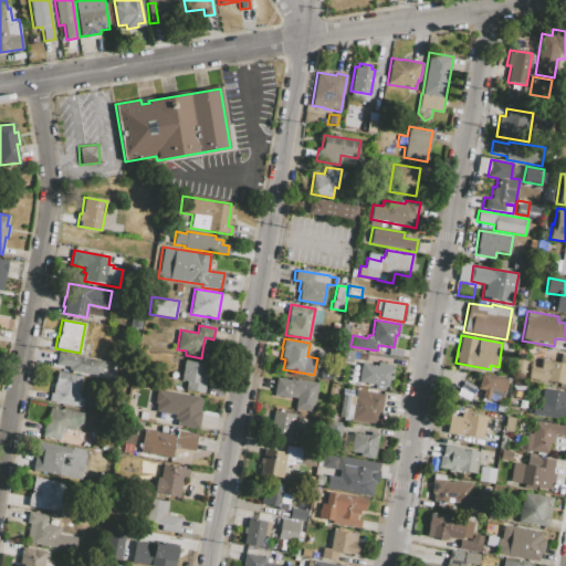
[(352,363),(337,360),(338,348),(354,350),(352,363)]
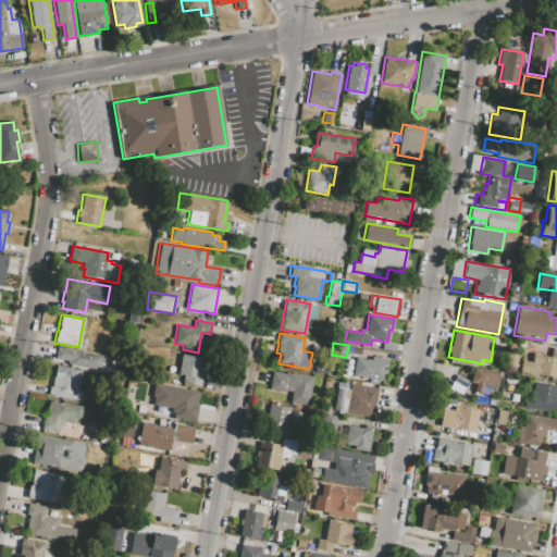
[(58,347),(101,356),(99,371),(67,364),(67,360),(56,358),(58,347)]
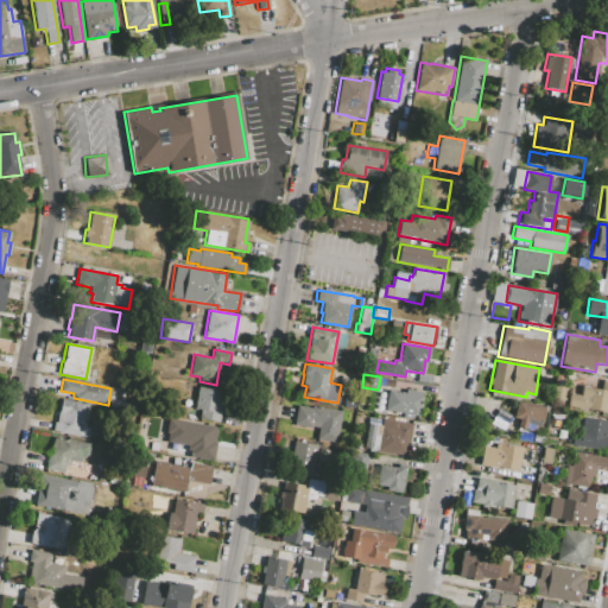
[(607,413),(568,407),(570,393),(580,394),(581,386),(600,388),(601,380),(607,380),(607,413)]
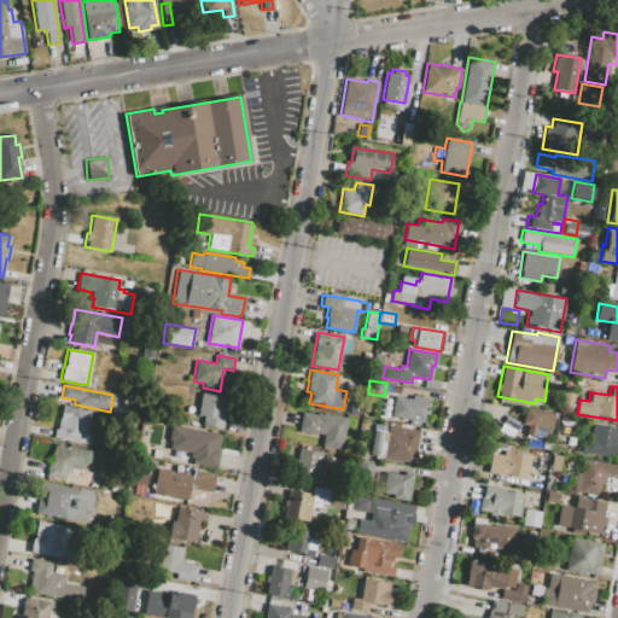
[(200,392),(228,397),(222,430),(202,426),(203,417),(197,417),(200,392)]
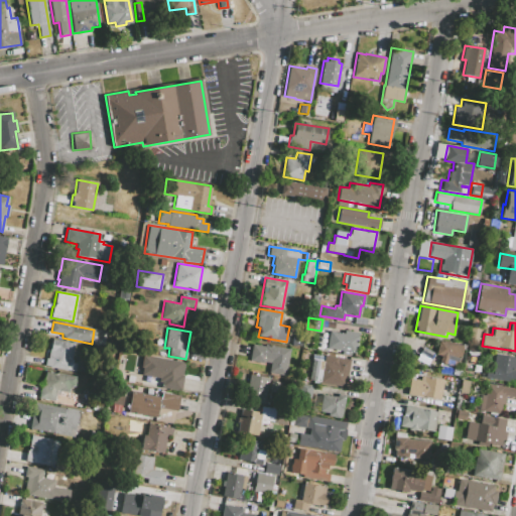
[(468,345),(471,328),(481,330),(478,347),(468,345)]
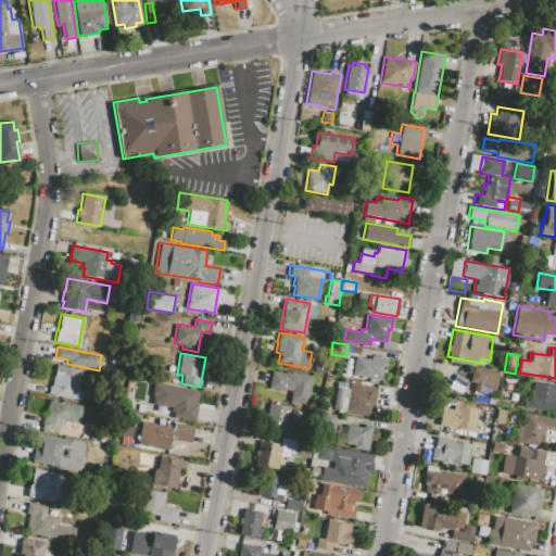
[(355,357),(370,359),(371,356),(387,358),(382,380),(378,379),(377,383),(368,381),(368,378),(352,375),(355,357)]
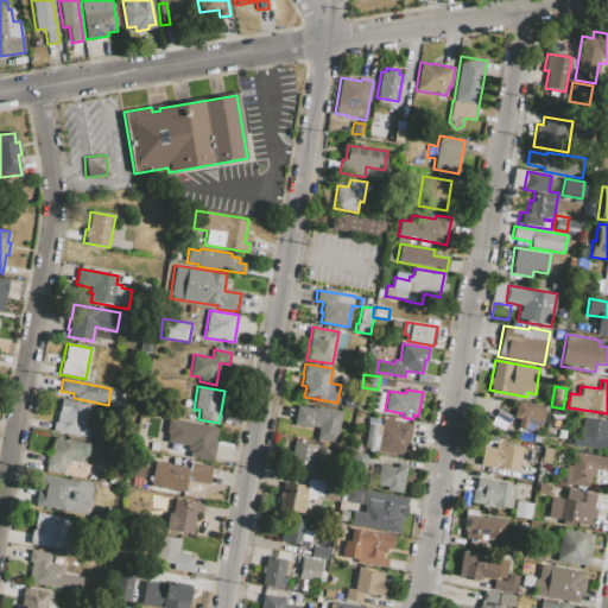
[(52,432),(55,422),(56,423),(61,399),(88,404),(83,425),(86,425),(86,428),(89,429),(88,438),(52,432)]
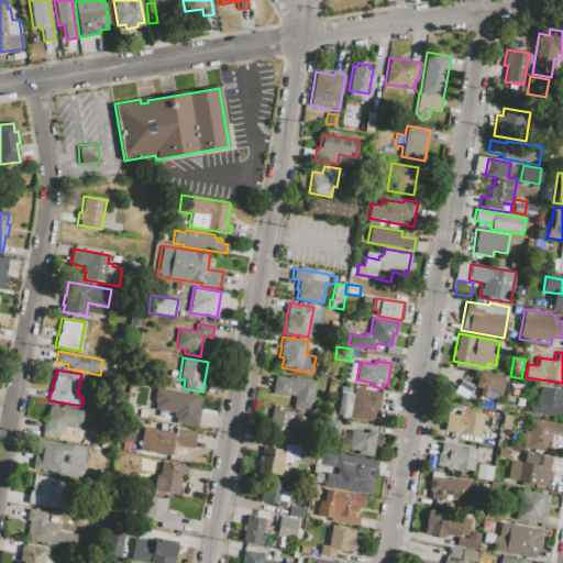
[(478,397),(481,388),(475,387),(478,371),(506,376),(501,400),(478,397)]
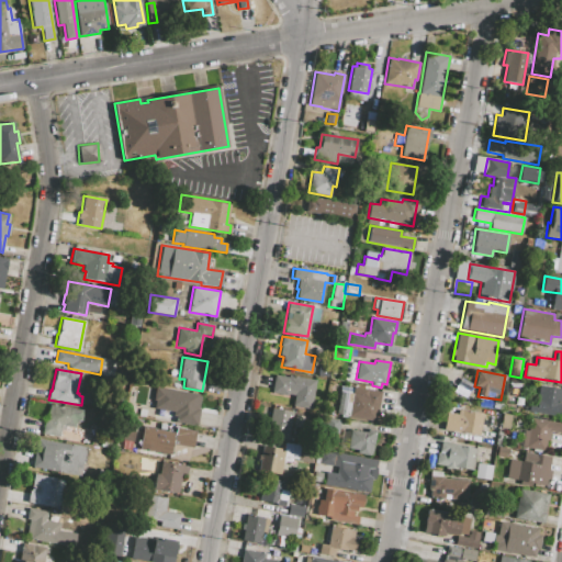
[(288,378),(288,375),(316,380),(311,409),(292,406),(294,396),(288,394),(288,396),(271,393),(274,374),(288,378)]
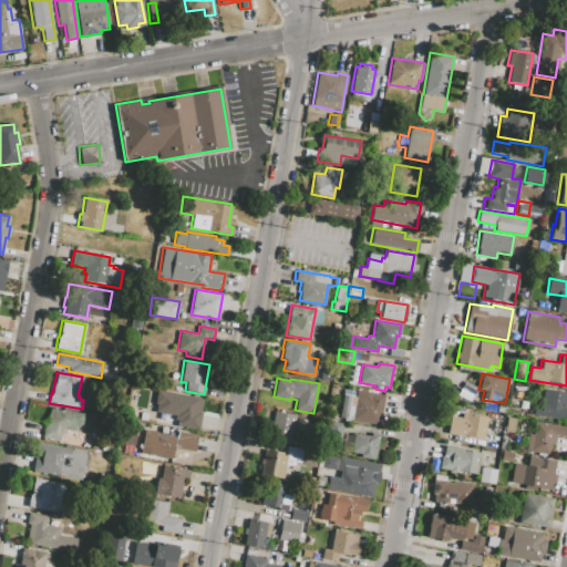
[(457,395),(464,382),(476,388),(470,402),(457,395)]
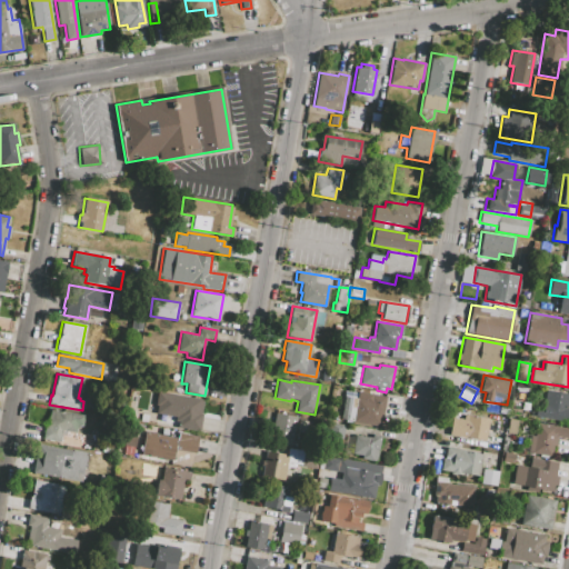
[(546,390),(568,393),(568,408),(567,422),(535,417),(536,407),(542,408),(546,390)]
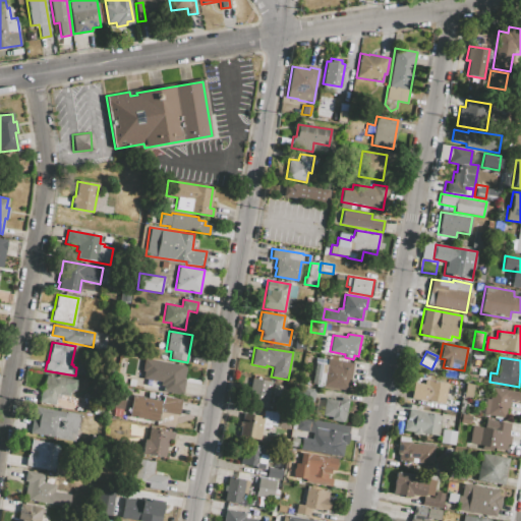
[(328,358),(353,363),(348,391),(311,385),(315,362),(326,364),(328,358)]
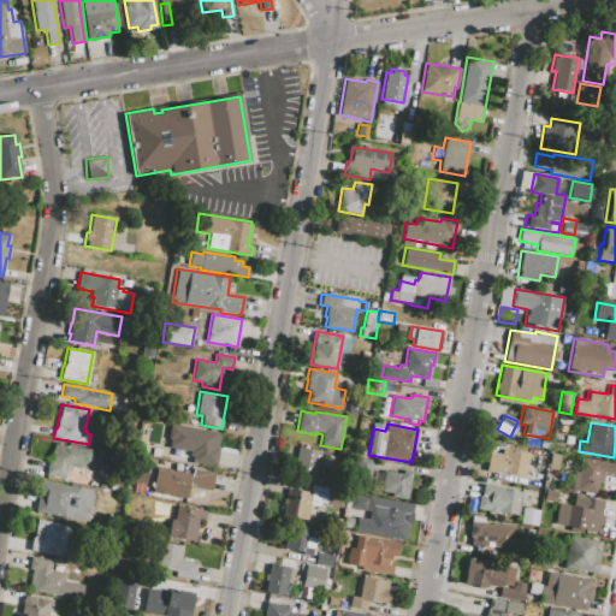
[(217,432),(217,434),(220,434),(215,467),(191,463),(193,457),(189,456),(190,451),(169,448),(170,439),(167,439),(170,425),(217,432)]
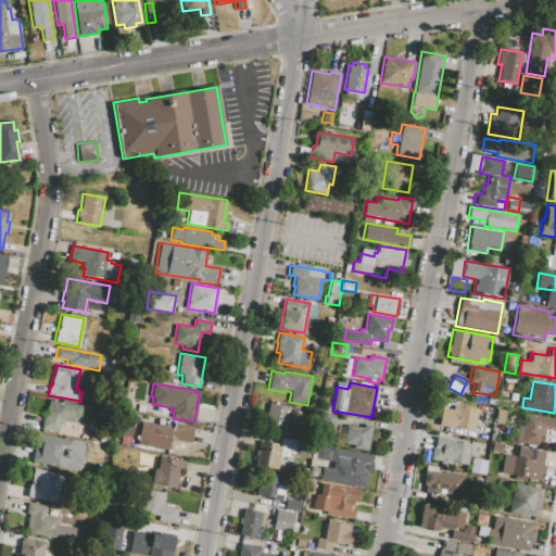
[(475,394),(496,399),(495,406),(474,402),(475,394)]
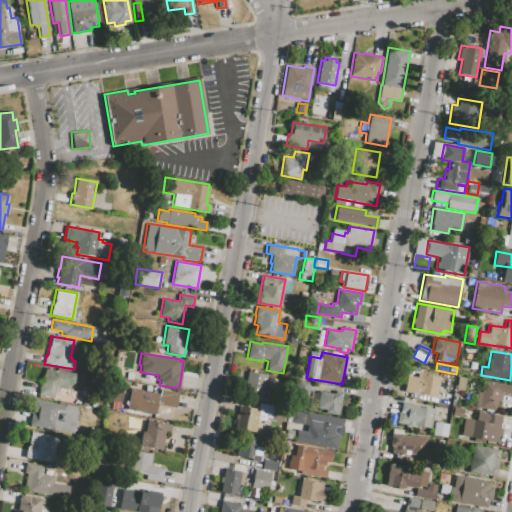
[(54,398),(38,395),(40,383),(42,383),(45,369),(75,375),(74,384),(69,383),(67,391),(55,388),(54,398)]
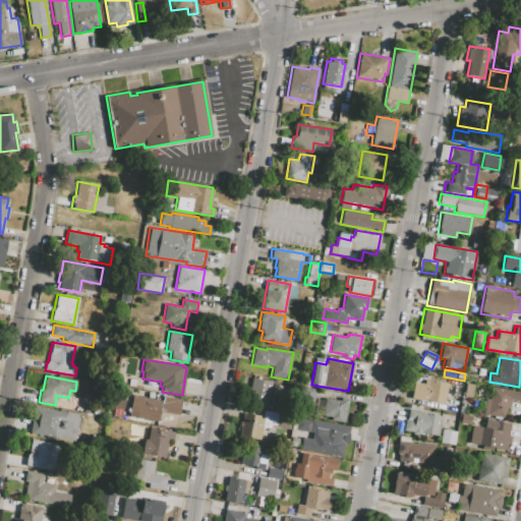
[(267,408),(247,405),(251,379),(271,382),(267,408)]
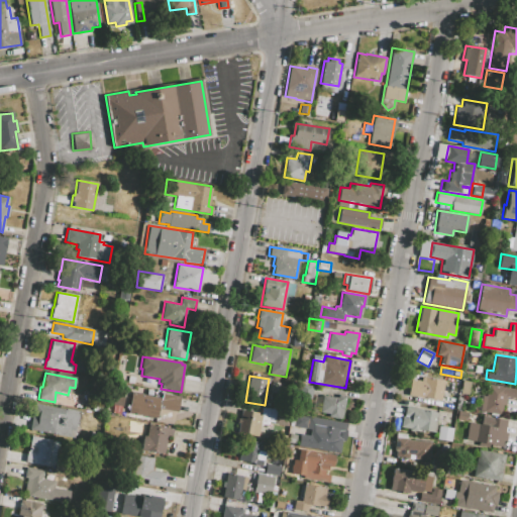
[(411,380),(420,381),(421,378),(443,381),(440,401),(408,396),(411,380)]
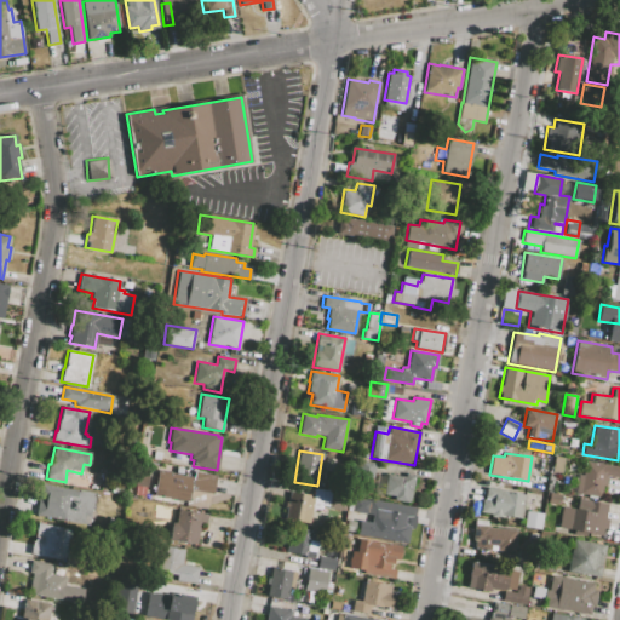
[(555,457),(567,458),(564,474),(552,471),(555,457)]
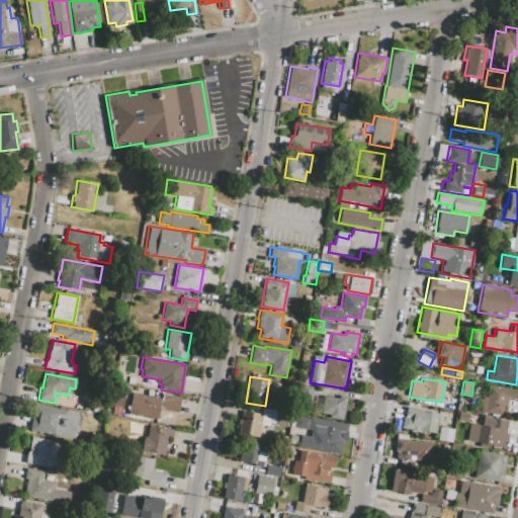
[(299,384),(314,386),(312,400),(296,398),(299,384)]
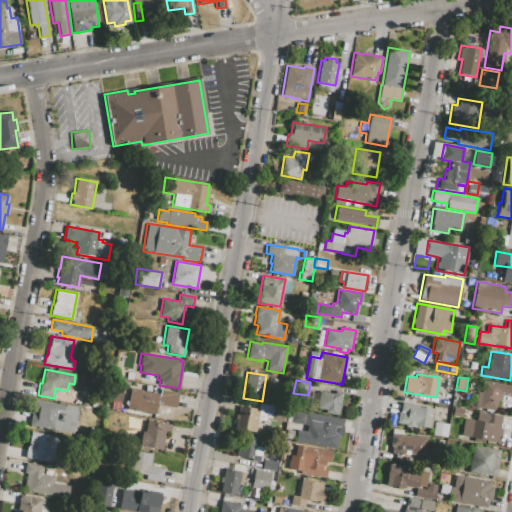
[(496,411),(477,408),(482,380),(511,385),(511,395),(502,393),(500,402),(497,402),(496,411)]
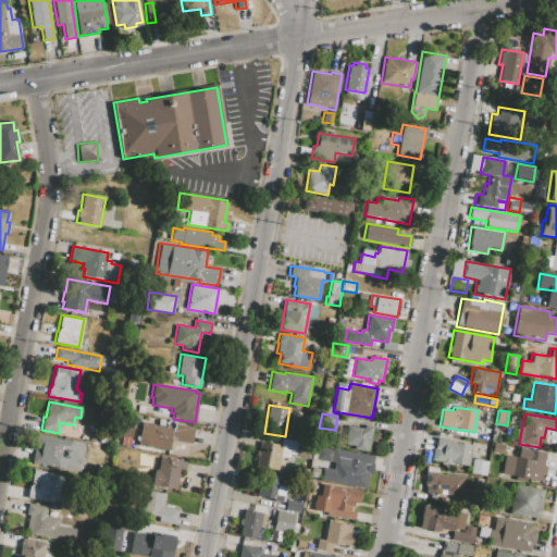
[(174,423),(194,426),(192,443),(171,440),(170,450),(138,446),(141,421),(153,423),(153,425),(174,429),(174,423)]
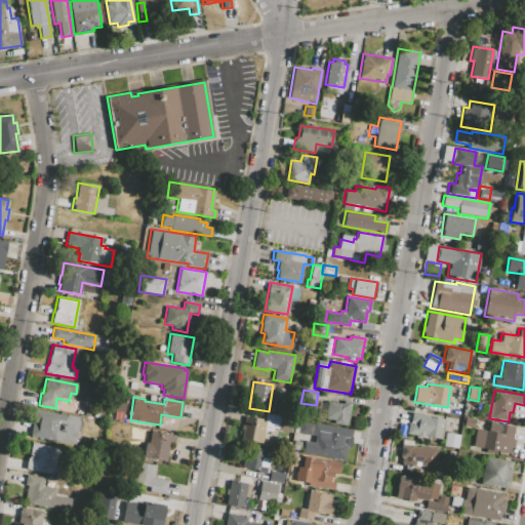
[(327,401),(342,404),(344,401),(351,402),(347,426),(333,423),(333,420),(324,418),(327,401)]
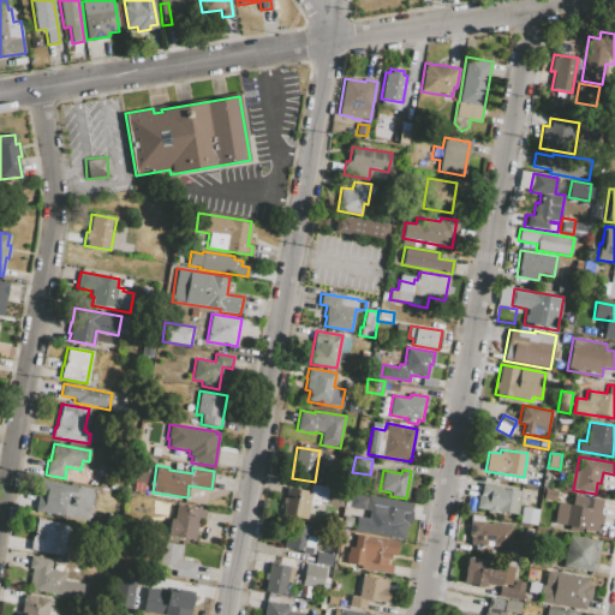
[(35,512),(41,479),(94,489),(88,521),(35,512)]
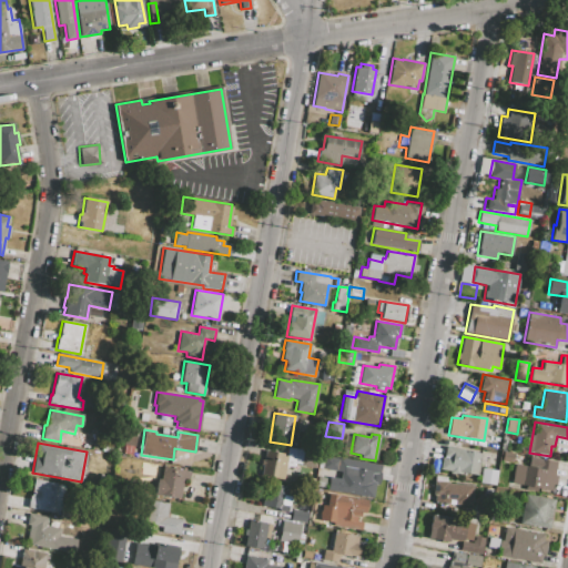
[(445,446),(462,448),(462,449),(482,453),(477,476),(458,473),(458,475),(448,474),(448,472),(439,469),(442,457),(443,457),(445,446)]
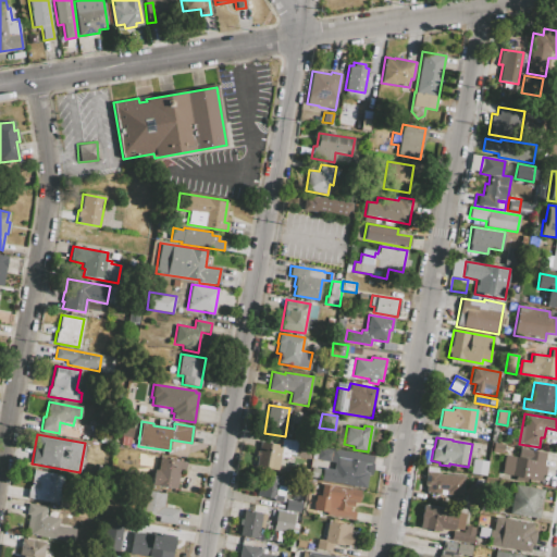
[(256,467),(260,442),(279,445),(279,447),(282,447),(277,471),(256,467)]
